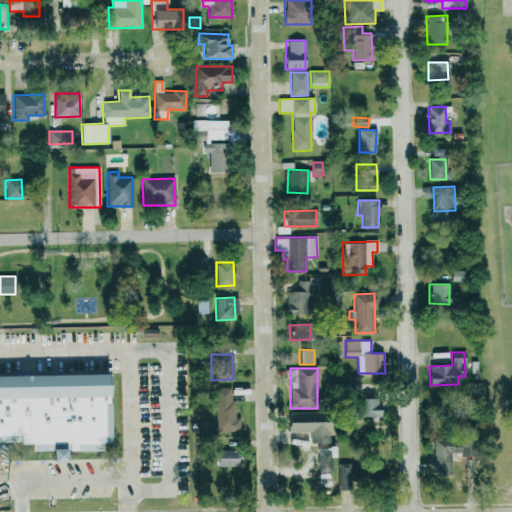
[(0,375),(110,373),(111,403),(113,403),(114,441),(104,441),(104,448),(68,449),(68,461),(55,462),(54,449),(33,450),(33,445),(23,445),(23,441),(0,441),(0,375)]
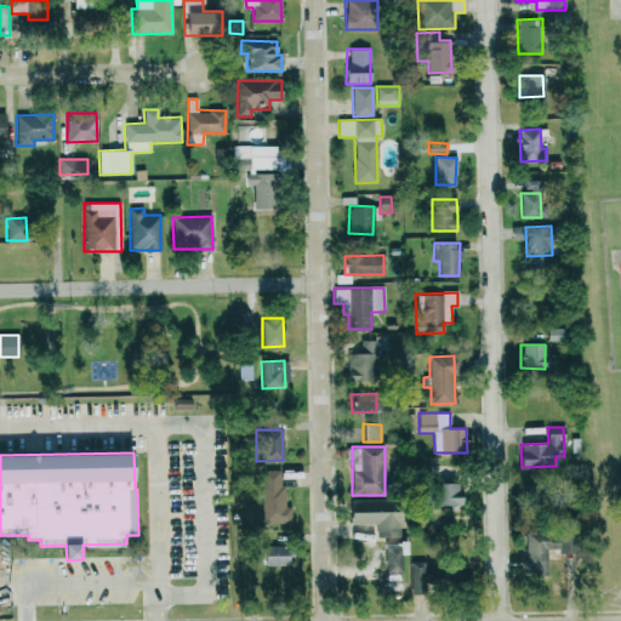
[(283,471),(261,471),(262,524),(290,523),(290,508),(284,508),(283,471)]
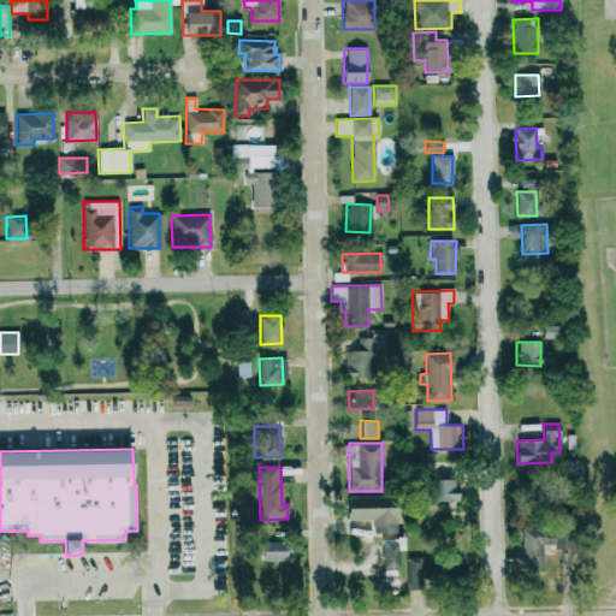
[(457,479),(430,479),(431,502),(458,501),(457,479)]
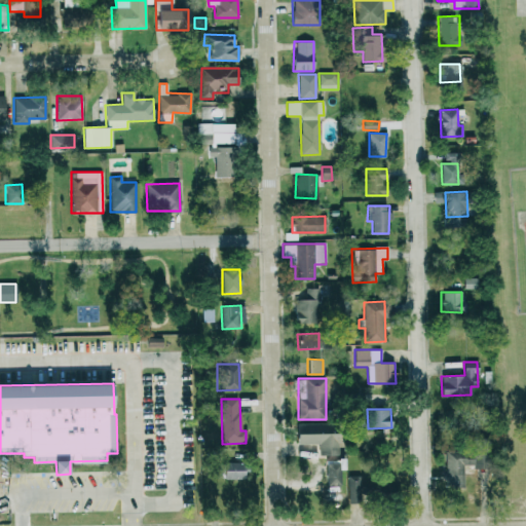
[(337,423),(295,423),(296,445),(337,444),(337,423)]
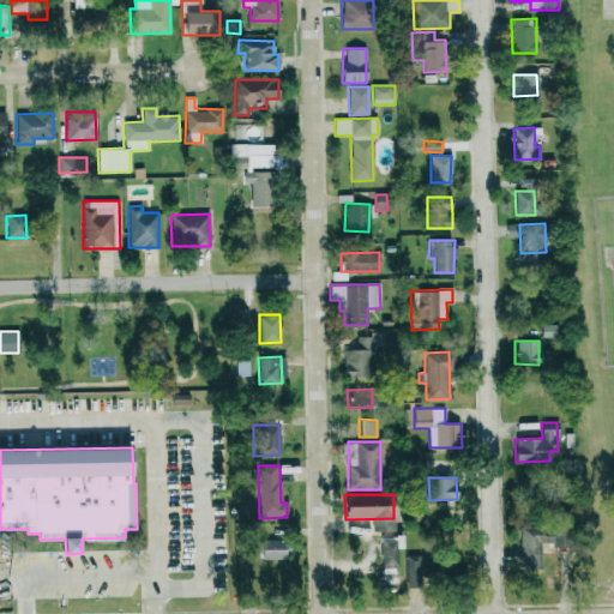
[(534,546),(567,545),(567,528),(534,529),(534,546)]
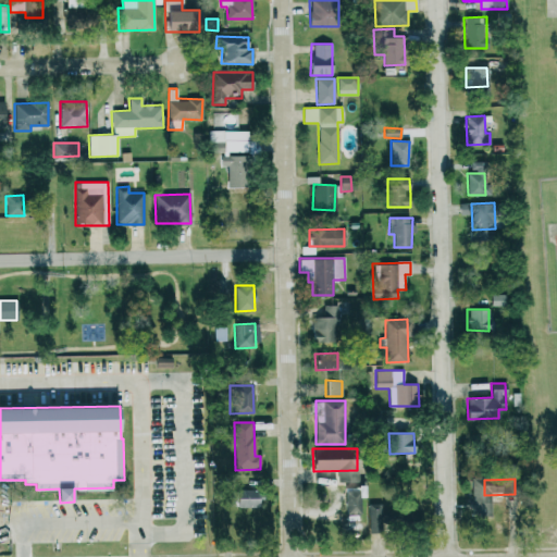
[(345,489),(345,515),(359,515),(359,496),(364,496),(364,487),(345,489)]
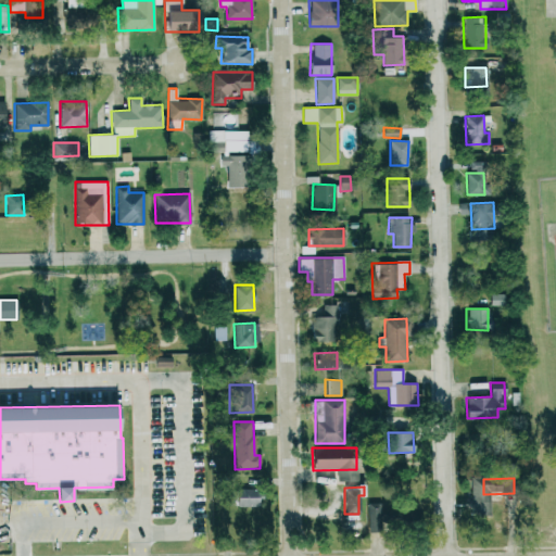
[(231,489),(231,506),(258,505),(258,489),(231,489)]
